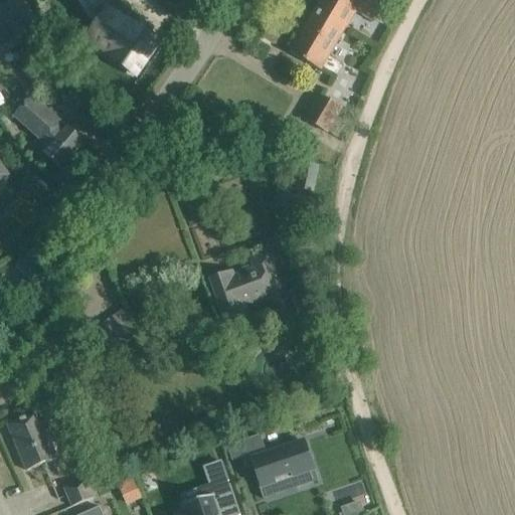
[(0,47),(37,28),(21,0),(14,0),(2,7),(3,9),(0,10),(0,47)]
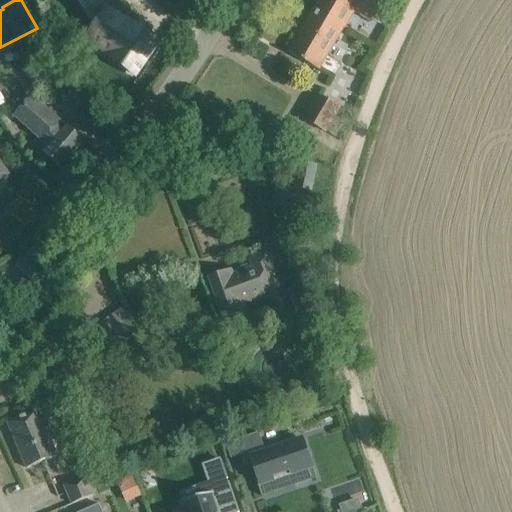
[(104,0),(89,10),(98,24),(86,42),(136,75),(158,42),(125,20),(129,14),(130,13),(130,12),(130,11),(130,10),(130,9),(130,8),(129,7),(129,6),(128,6),(128,5),(127,5),(120,0),(104,0)]
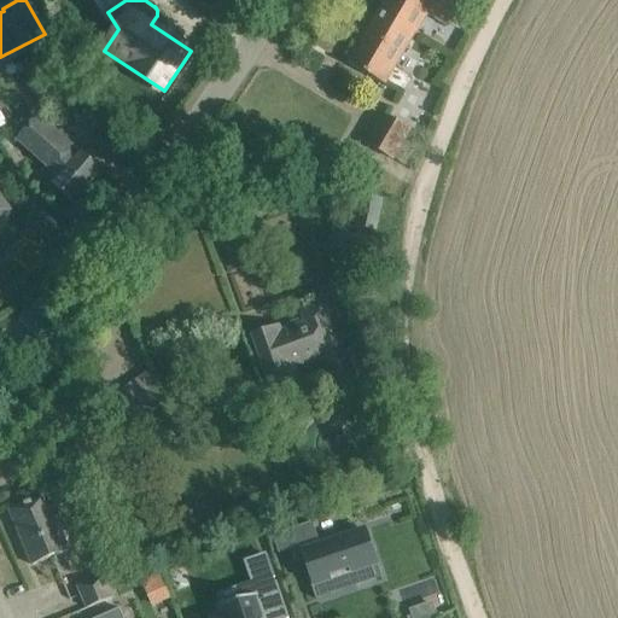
[(385,0),(380,10),(417,30),(427,12),(444,23),(443,25),(444,25),(459,0),(385,0)]
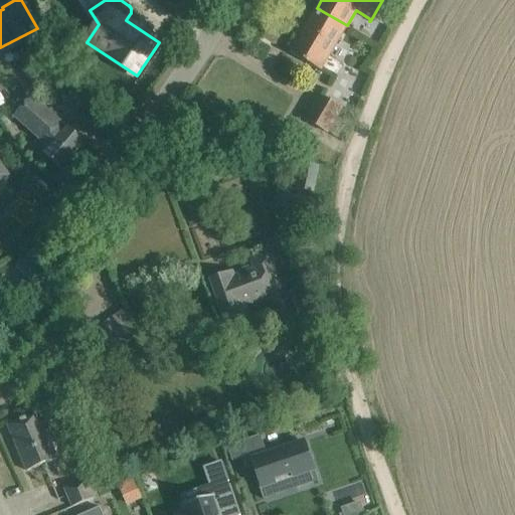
[(347,25),(317,8),(290,53),(320,70),(347,25)]
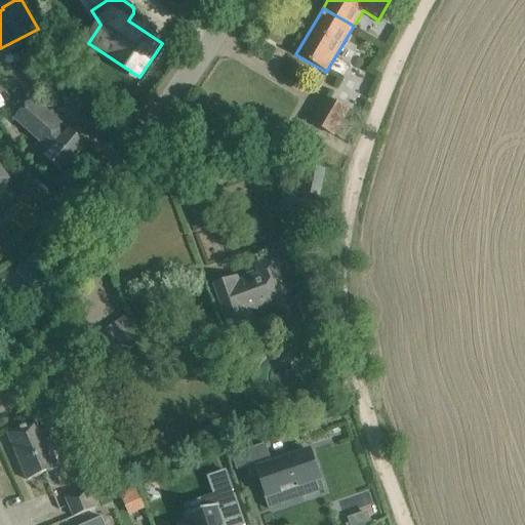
[(38,68),(26,78),(39,94),(51,83),(38,68)]
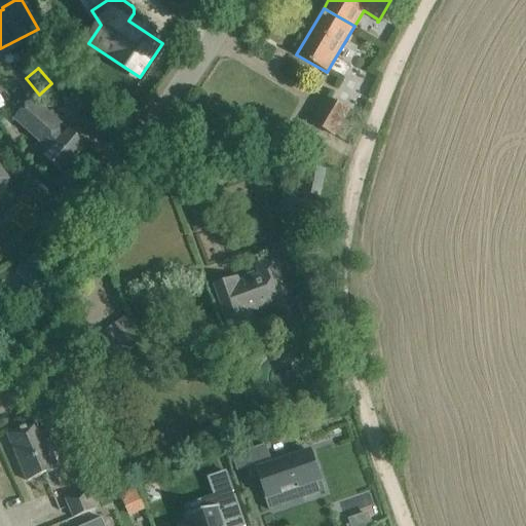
[(348,111),(326,98),(311,123),(333,137),(348,111)]
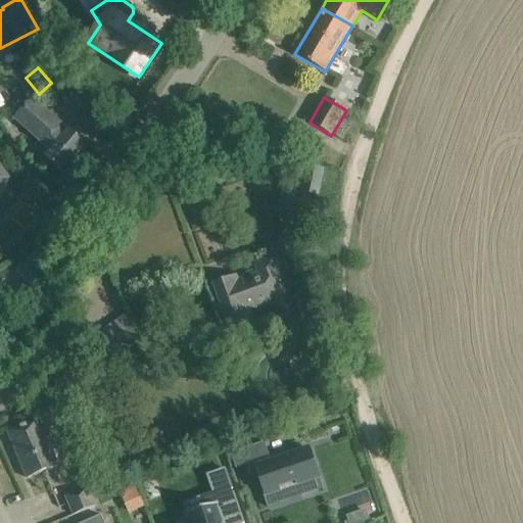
[(87,145),(66,128),(65,128),(32,98),(13,119),(48,148),(42,155),(62,173),(87,145)]
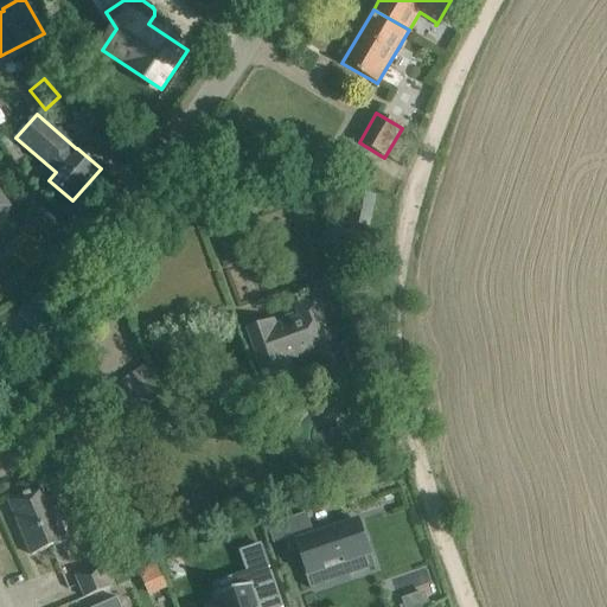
[(368,228),(375,197),(357,193),(350,224),(368,228)]
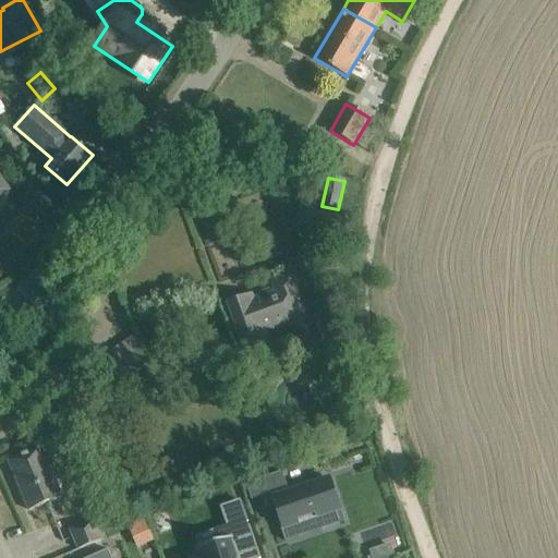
[(311,214),(308,223),(339,230),(341,218),(312,213),(315,197),(303,195),(300,211),(311,214)]
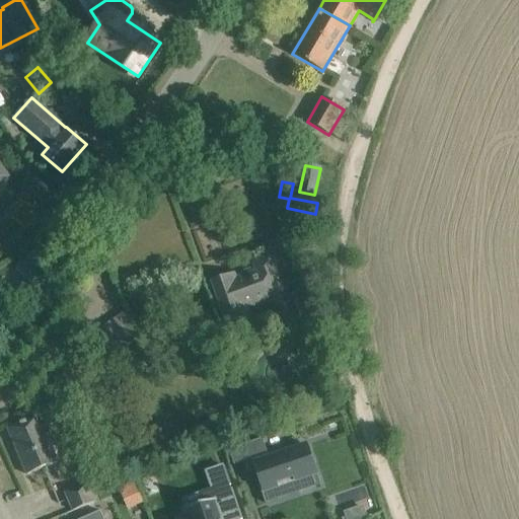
[(288,294),(288,293),(273,250),(251,258),(255,274),(235,281),(233,275),(211,283),(225,322),(246,314),(245,310),(288,294)]
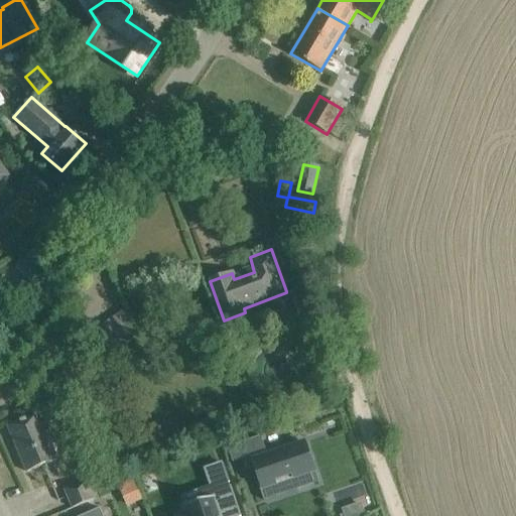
[(303,329),(313,325),(299,286),(289,290),(303,329)]
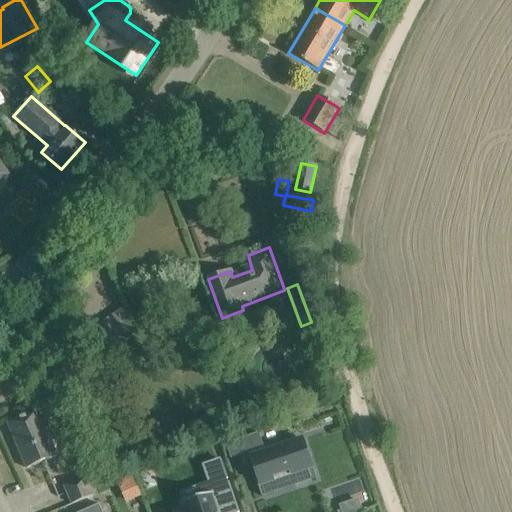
[(125,339),(97,325),(90,338),(119,352),(125,339)]
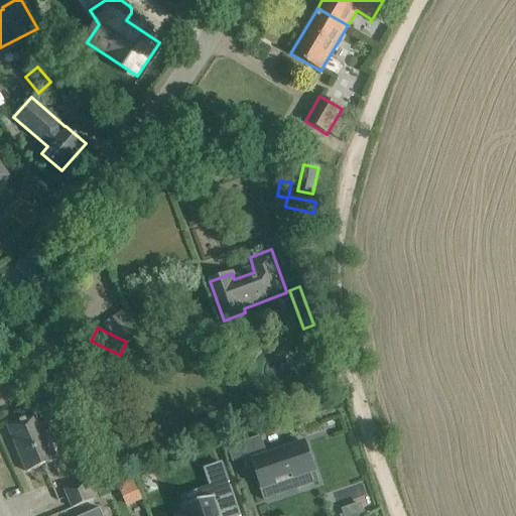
[(27,472),(52,462),(57,460),(37,412),(7,425),(27,472)]
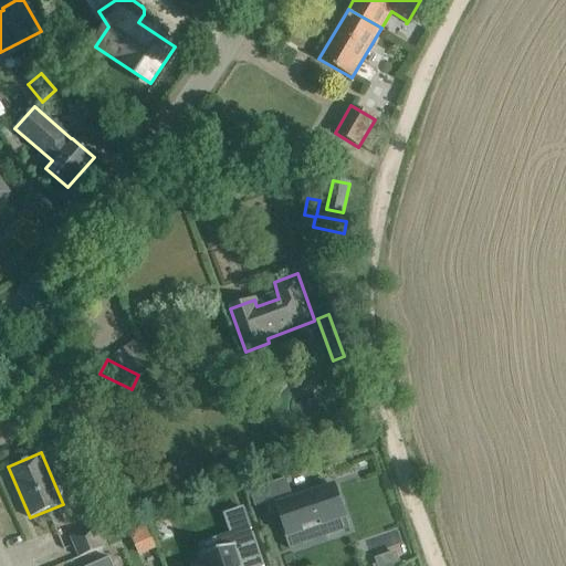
[(302,473),(291,477),(294,485),(304,482),(302,473)]
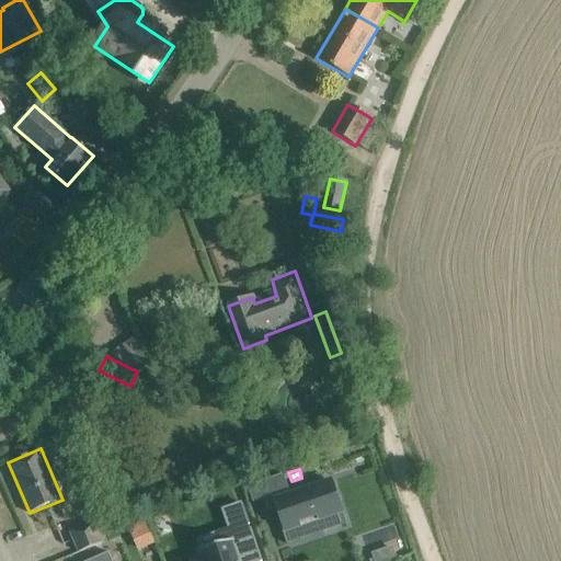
[(284,473),(248,485),(253,502),(289,490),(284,473)]
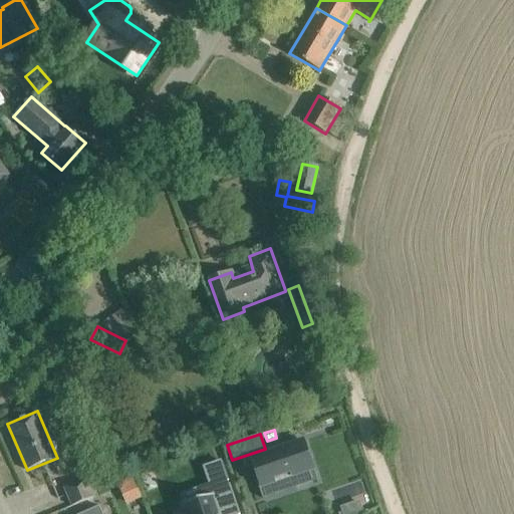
[(302,441),(251,459),(253,465),(251,466),(252,468),(254,467),(264,496),(262,497),(262,499),(264,498),(296,487),(292,476),(312,469),(304,445),(305,445),(304,443),(303,443),(302,441)]
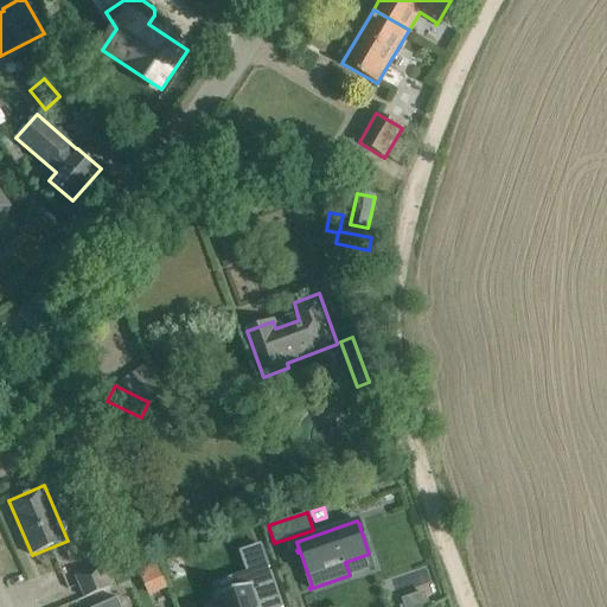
[(84,598),(110,587),(97,556),(72,566),(84,598)]
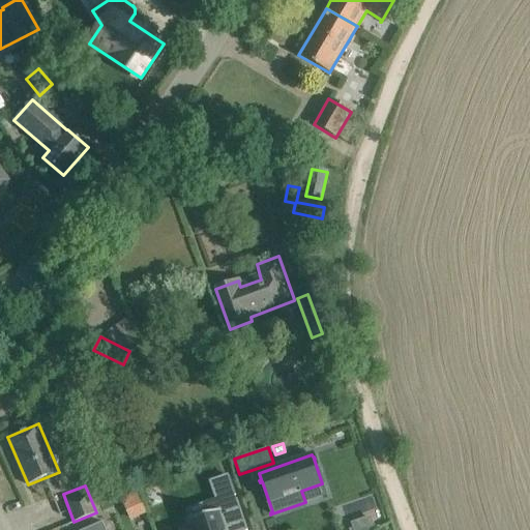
[(127,514),(144,508),(139,496),(122,502),(127,514)]
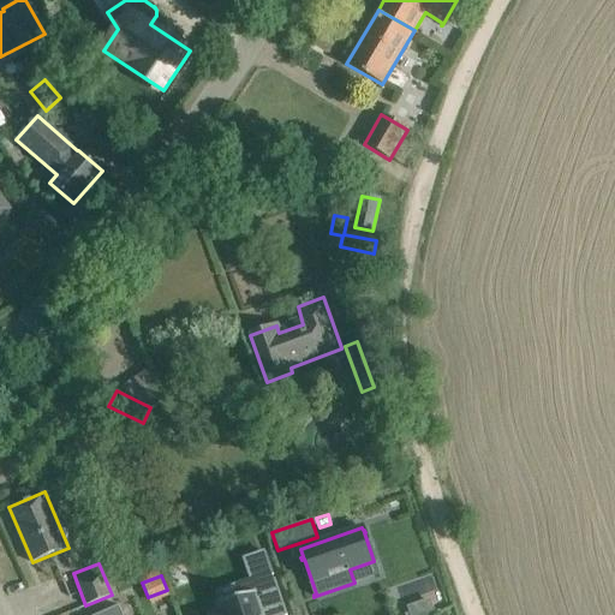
[(286,614),(275,580),(239,592),(242,597),(219,604),(221,613),(214,614),(286,614)]
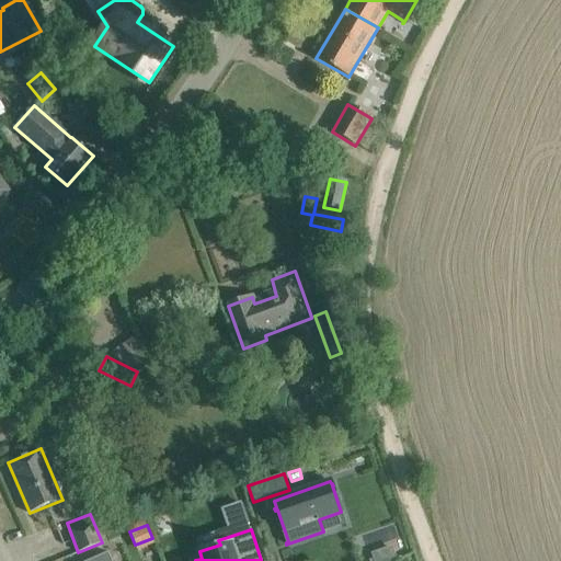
[(112,560),(107,550),(82,560),(112,560)]
